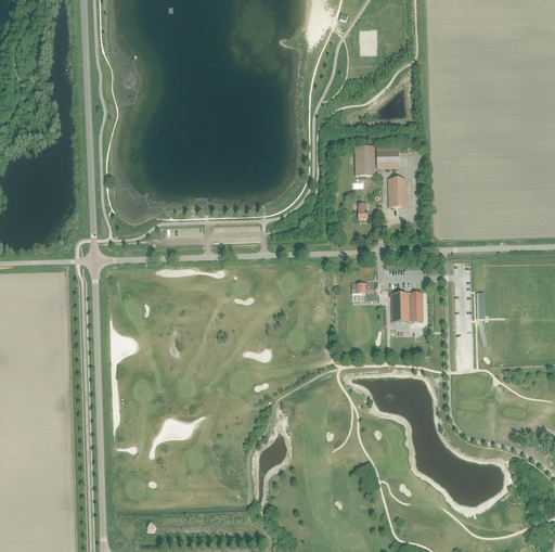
[(376,146),(376,167),(399,166),(399,145),(376,146)]
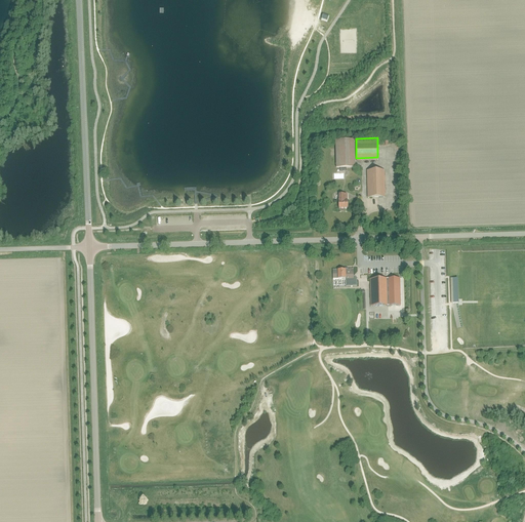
[(335,138),(336,164),(355,164),(354,138),(335,138)]
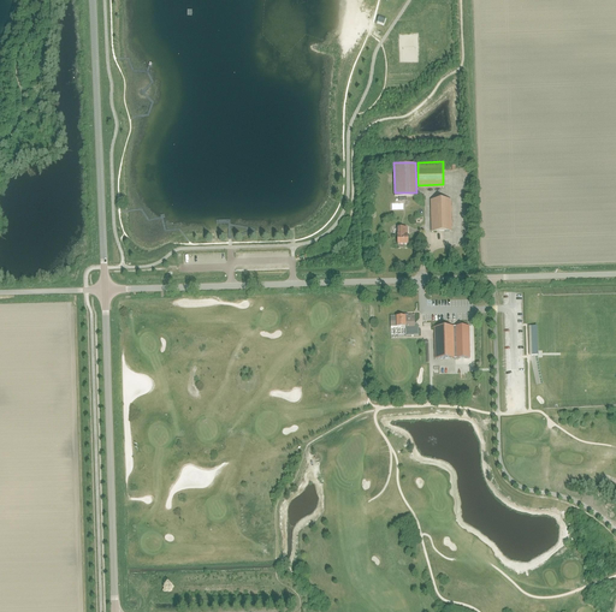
[(432,229),(451,229),(450,196),(431,197),(432,229)]
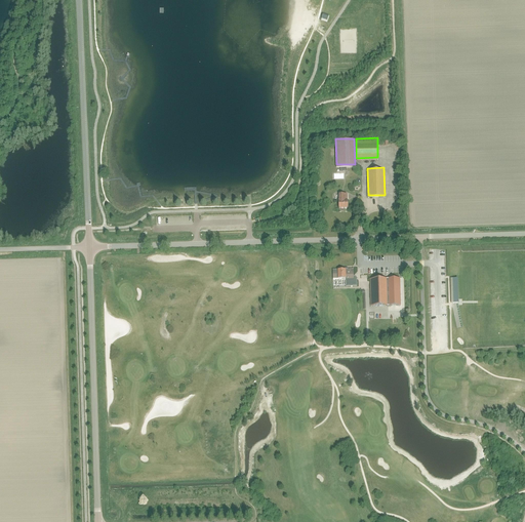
[(348,206),(348,198),(347,198),(347,192),(338,192),(338,198),(338,206),(348,206)]
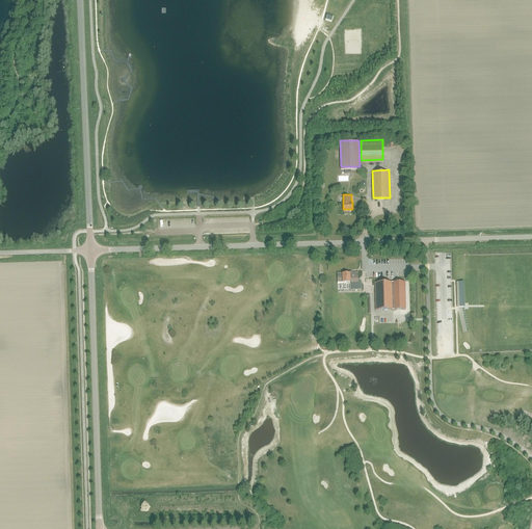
[(357,270),(337,271),(337,280),(350,280),(350,282),(357,282),(357,270)]
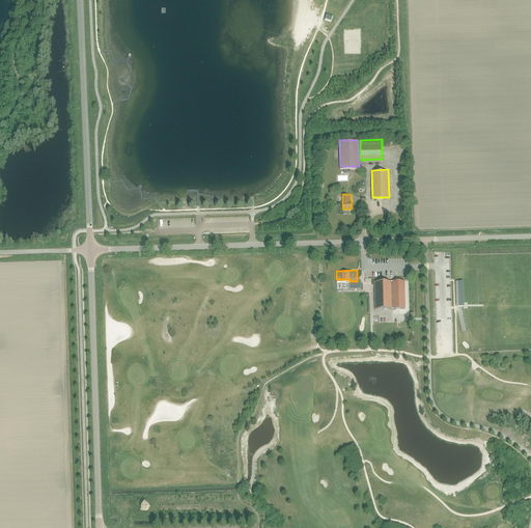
[(375,307),(392,306),(391,279),(374,280),(375,307)]
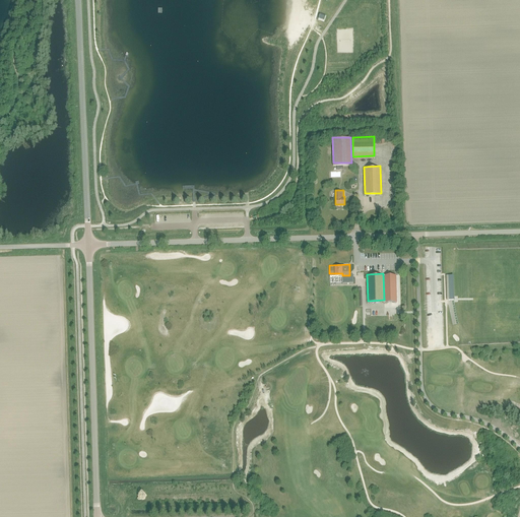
[(384,300),(396,300),(396,273),(394,273),(383,273),(384,300)]
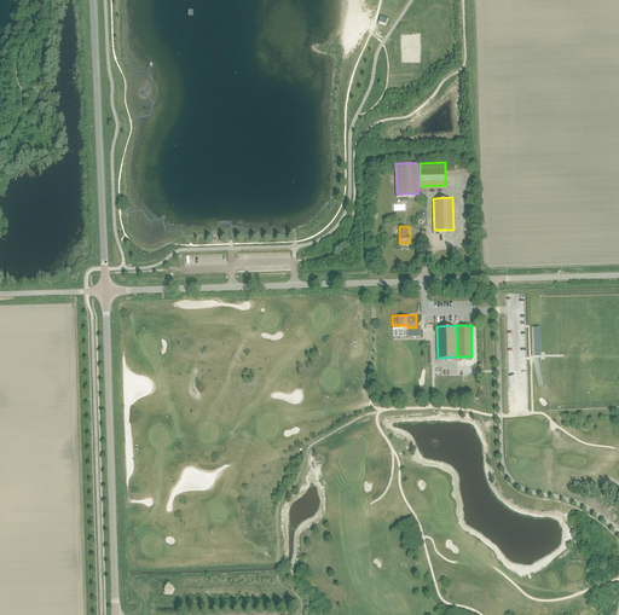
All buildings are outlined.
